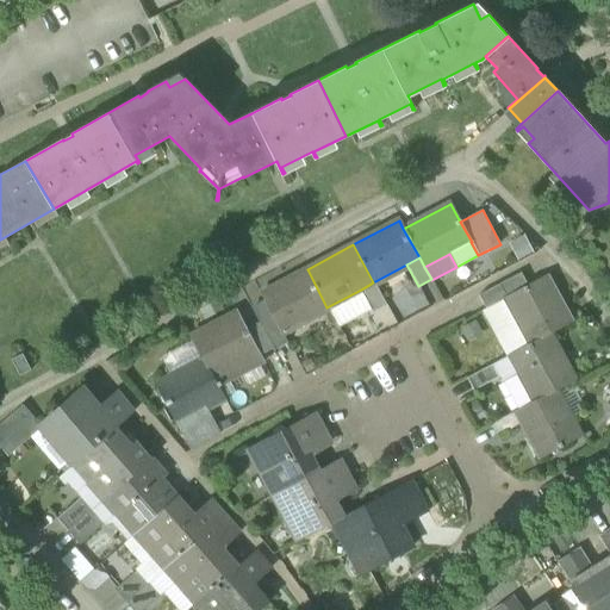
[(282,331),(327,307),(307,269),(261,294),(265,302),(280,332),(282,331)]
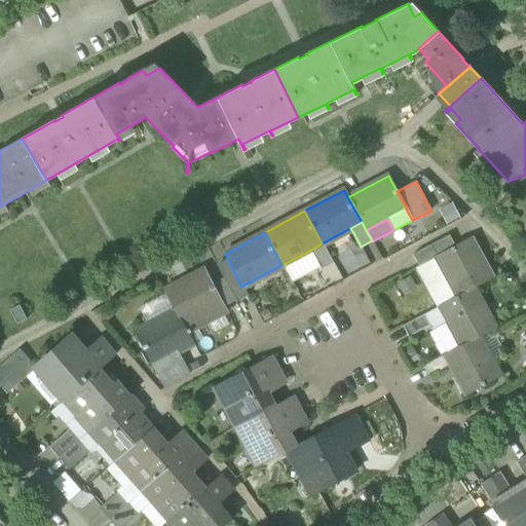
[(413,255),(419,266),(420,266),(438,256),(437,255),(454,246),(449,235),(413,255)]
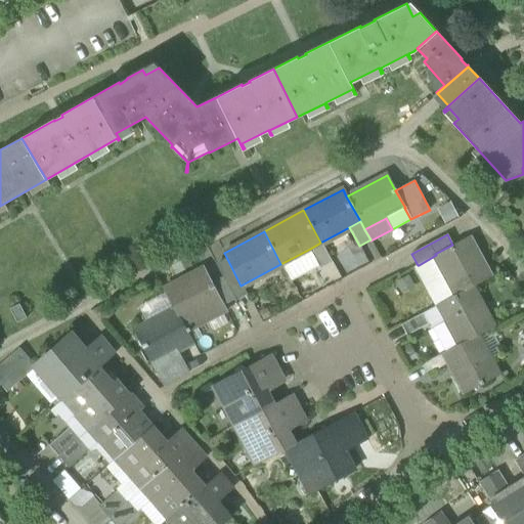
[(436,255),(456,294),(456,295),(472,287),(472,288),(490,277),(468,236),(452,245),(435,254),(436,255)]
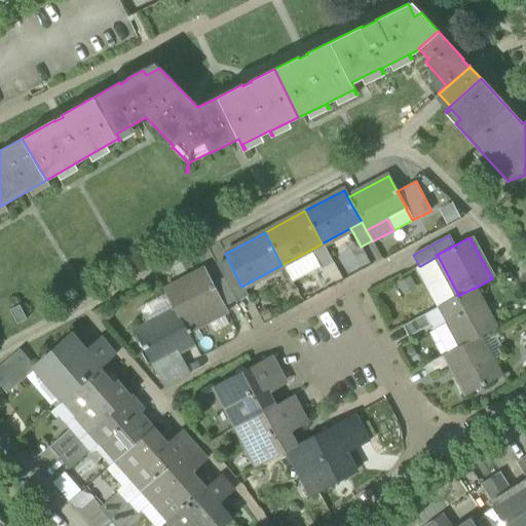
[(312,254),(320,268),(332,262),(322,243),(311,250),(313,254),(312,254)]
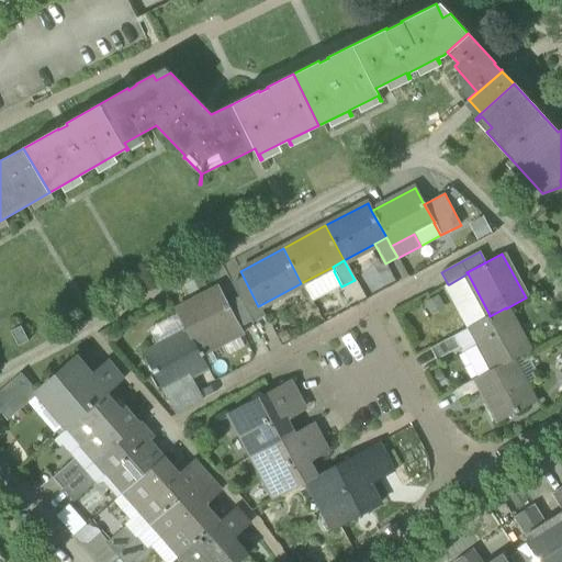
[(468,273),(449,284),(471,325),(490,315),(468,273)]
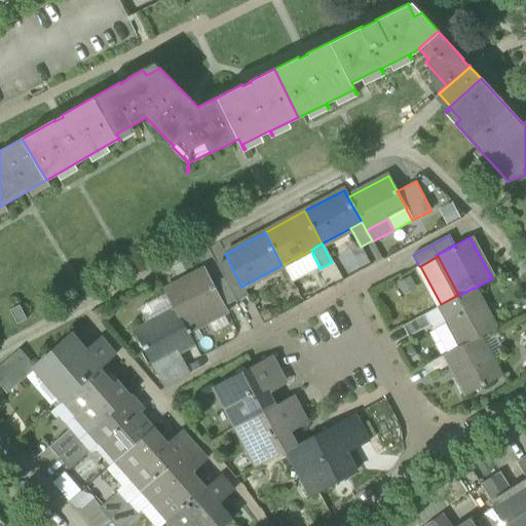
[(217,266),(223,278),(235,301),(248,295),(243,286),(241,287),(228,260),(217,266)]
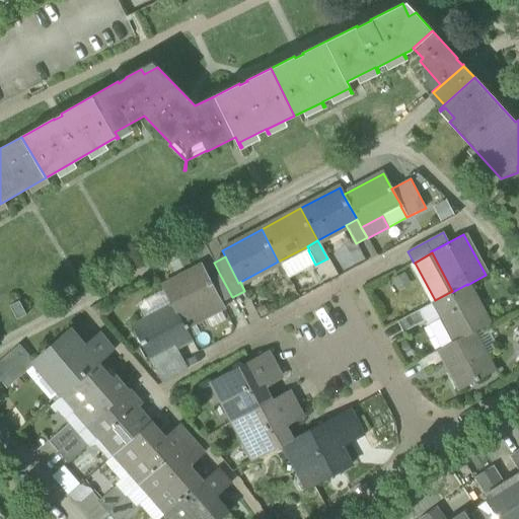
[(162,286),(173,307),(184,329),(206,318),(205,316),(211,313),(206,304),(219,297),(210,280),(202,265),(162,286)]
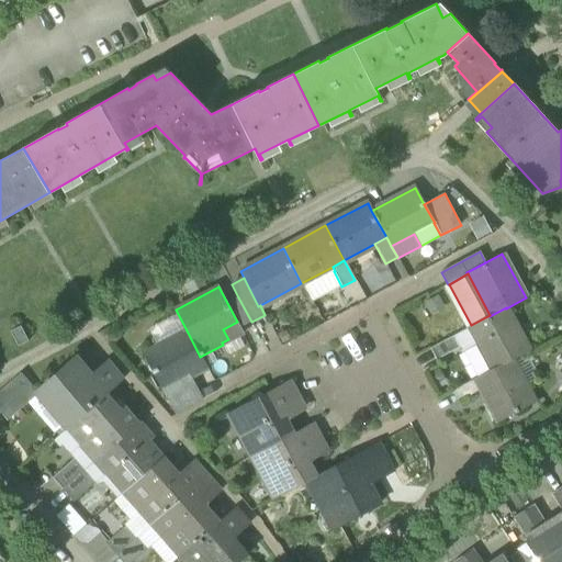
[(240,327),(251,322),(238,298),(227,303),(237,322),(240,327)]
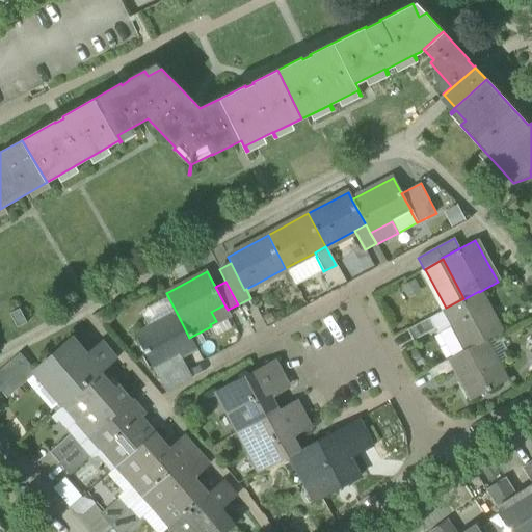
[(446,308),(468,349),(484,341),(501,331),(479,292),(479,291),(463,299),(463,298),(446,308)]
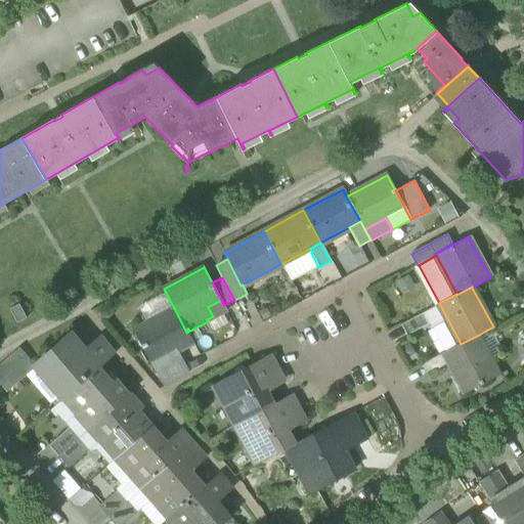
[(227,311),(224,305),(221,300),(208,307),(213,316),(207,319),(208,321),(227,311)]
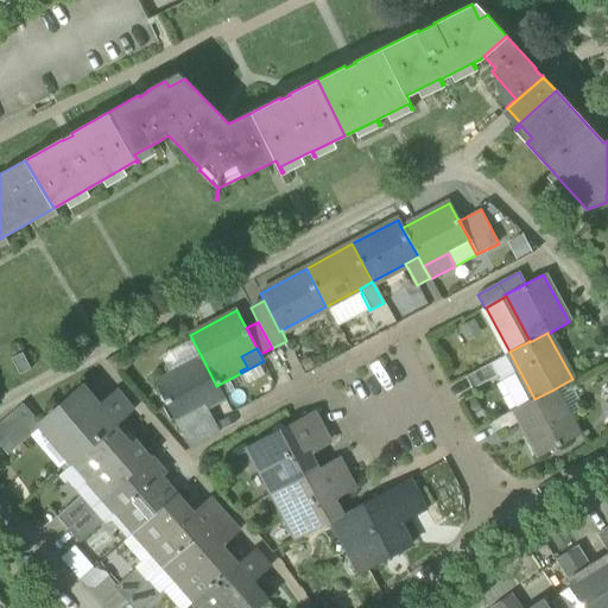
[(222,398),(216,386),(203,360),(157,385),(177,423),(202,409),(222,398)]
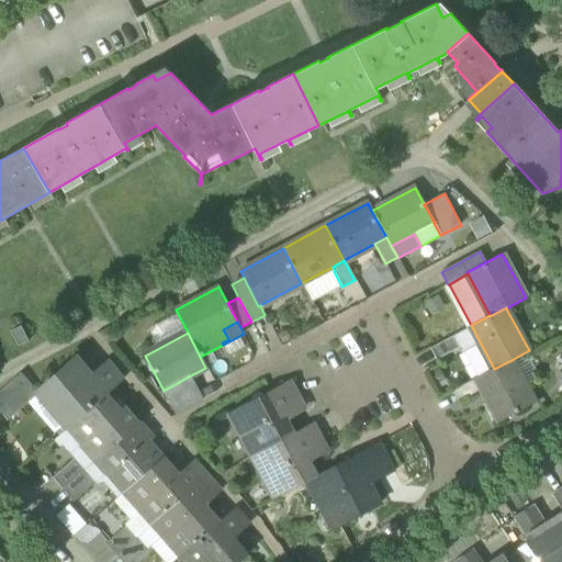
[(430,349),(436,360),(459,348),(453,336),(430,349)]
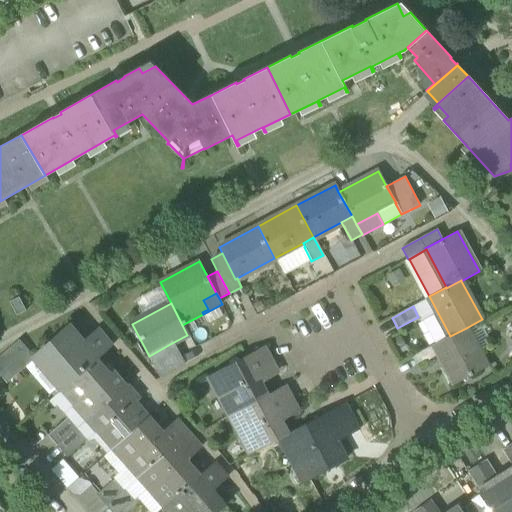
[(61,390),(97,359),(84,343),(69,326),(34,357),(33,358),(34,359),(61,390)]
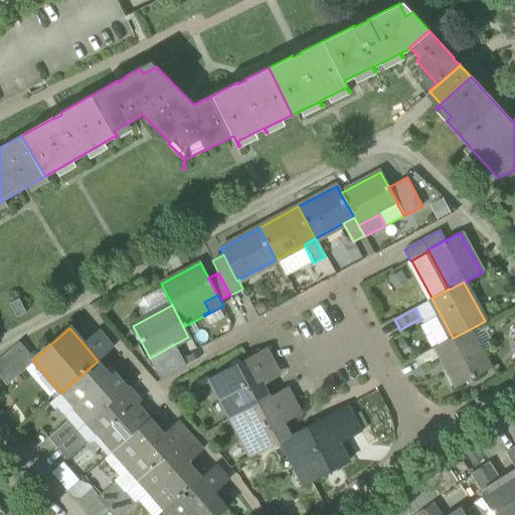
[(490,370),(469,330),(453,338),(436,347),(442,358),(458,388),(490,370)]
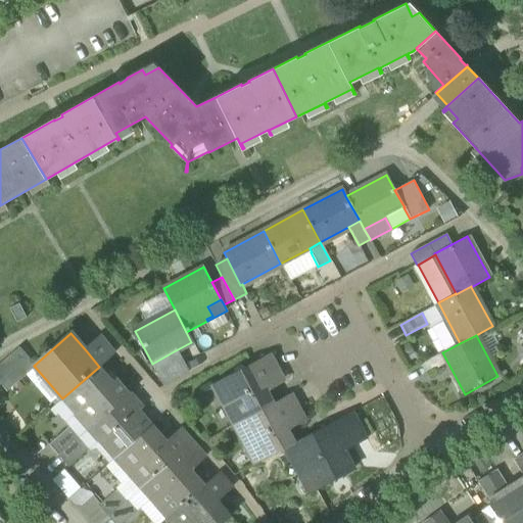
[(101,337),(86,350),(99,367),(114,352),(101,337)]
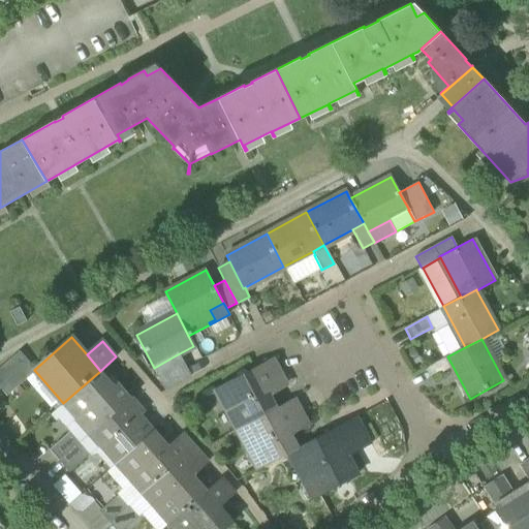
[(0,367),(0,387),(7,396),(35,371),(34,370),(35,369),(20,350),(0,367)]
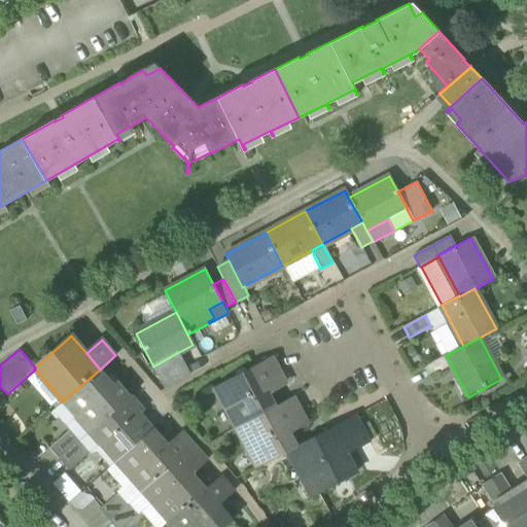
[(153,366),(160,378),(181,366),(175,354),(153,366)]
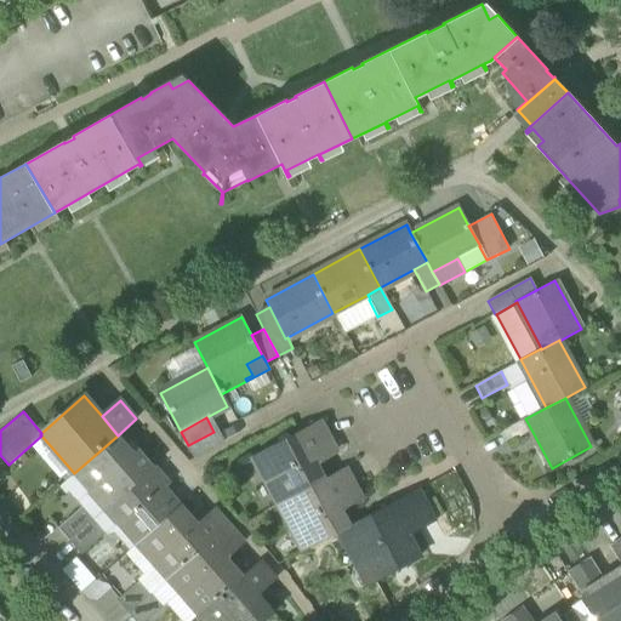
[(500,432),(507,446),(533,432),(525,419),(500,432)]
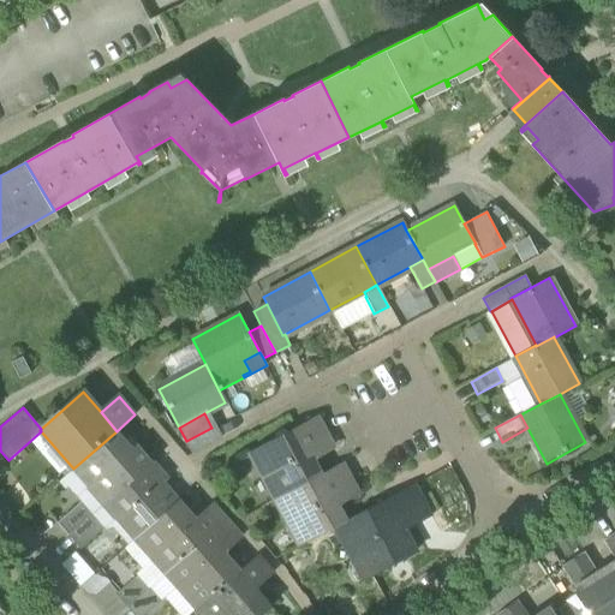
[(291,431),(298,446),(324,431),(316,417),(291,431)]
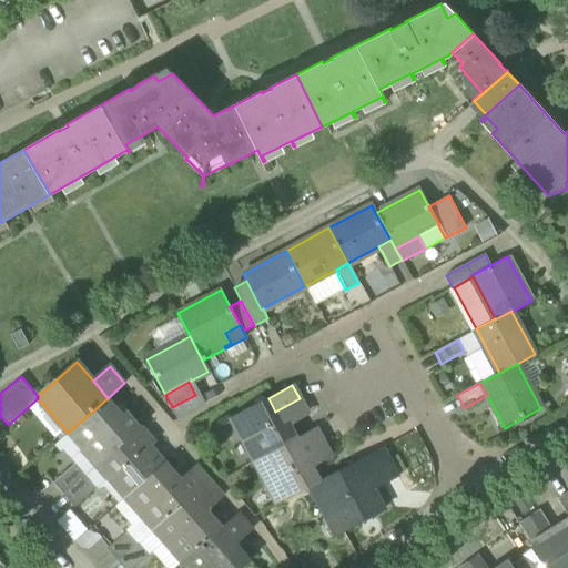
[(202,407),(195,395),(172,407),(178,419),(202,407)]
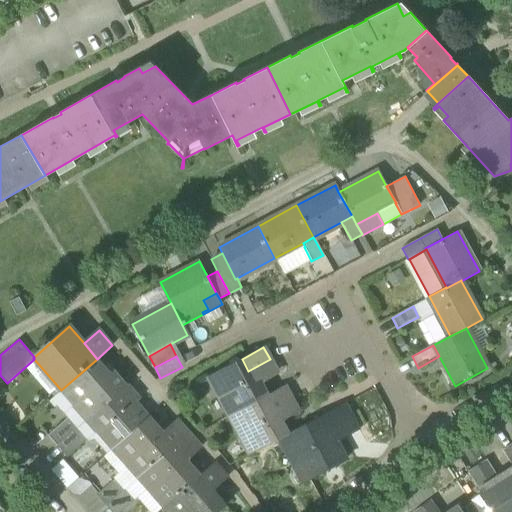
[(80,403),(91,416),(126,385),(114,371),(110,374),(97,359),(61,390),(76,407),(80,403)]
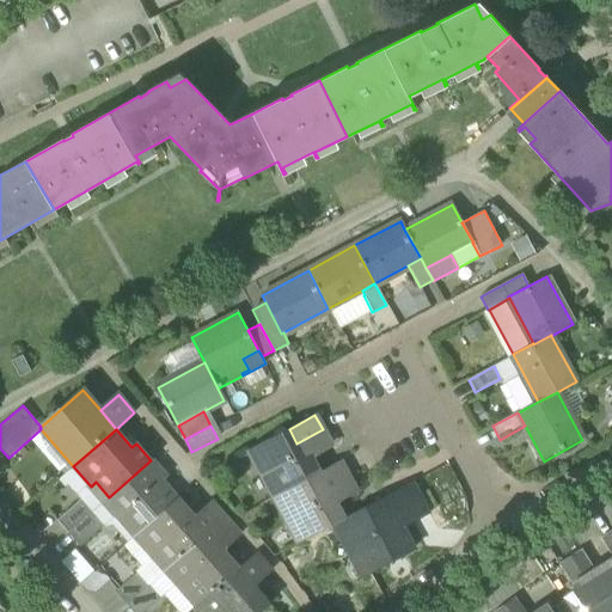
[(249,451),(274,497),(313,476),(319,473),(318,472),(311,458),(312,452),(317,453),(331,445),(323,429),(297,444),(289,429),(249,451)]
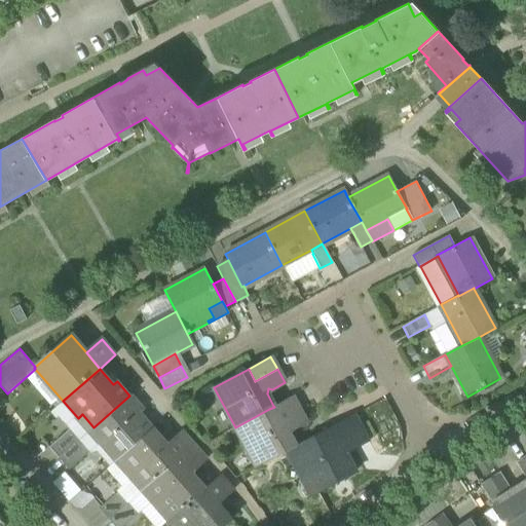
[(100,444),(115,460),(153,428),(145,420),(143,422),(137,415),(143,410),(129,396),(94,427),(89,430),(89,431),(95,427),(105,440),(100,444)]
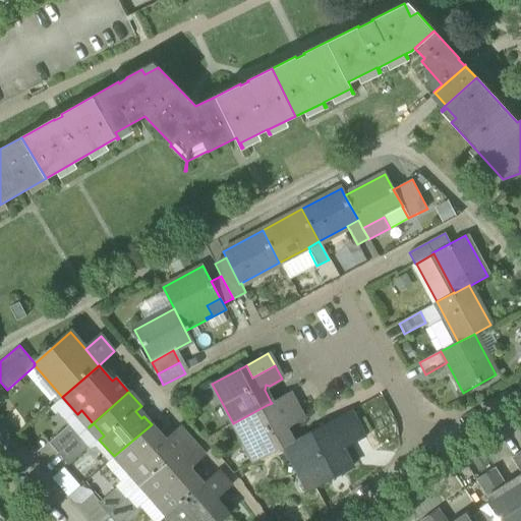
[(267,405),(274,417),(295,405),(289,393),(271,402),(272,403),(267,405)]
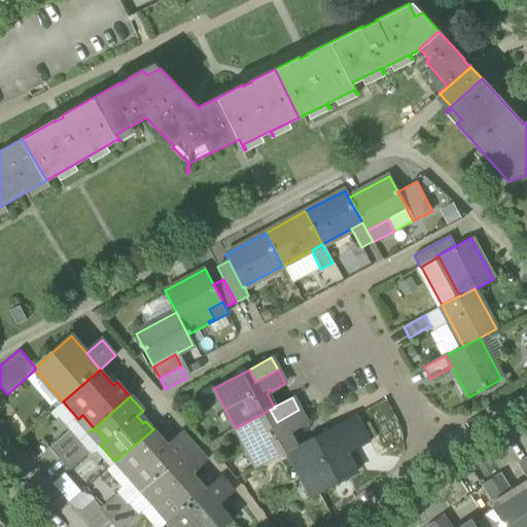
[(277,422),(270,410),(236,428),(257,468),(286,453),(295,448),(288,433),(290,428),(294,429),(306,423),(299,410),(277,422)]
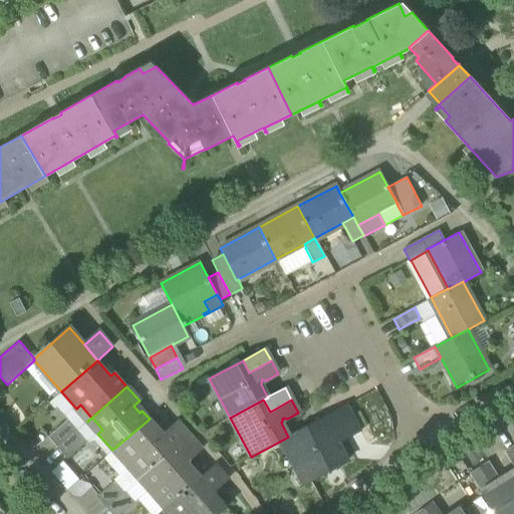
[(334,412),(347,438),(360,431),(346,406),(334,412)]
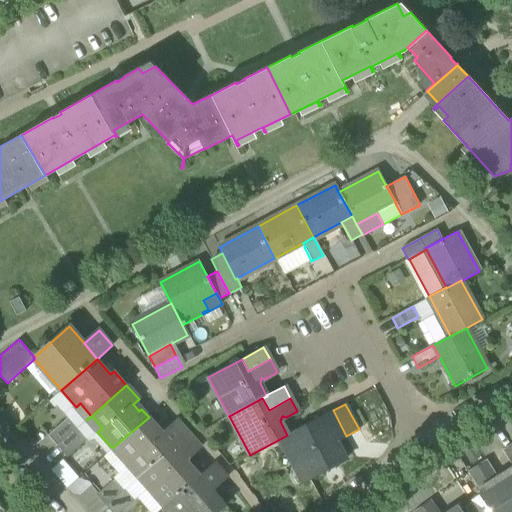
[(333,410),(287,435),(278,440),(289,460),(300,454),(312,477),(348,458),(338,440),(346,436),(333,410)]
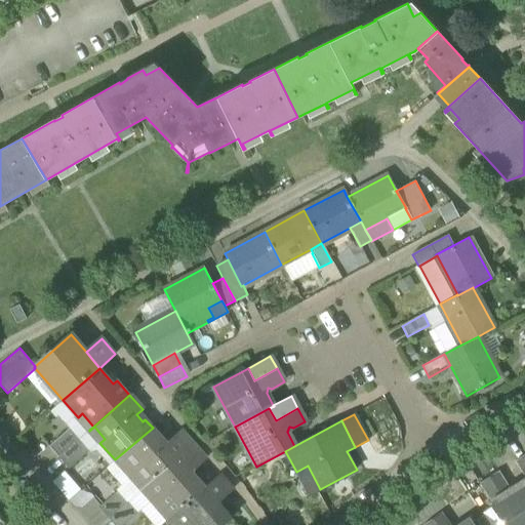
[(89,431),(99,443),(105,439),(94,427),(89,431)]
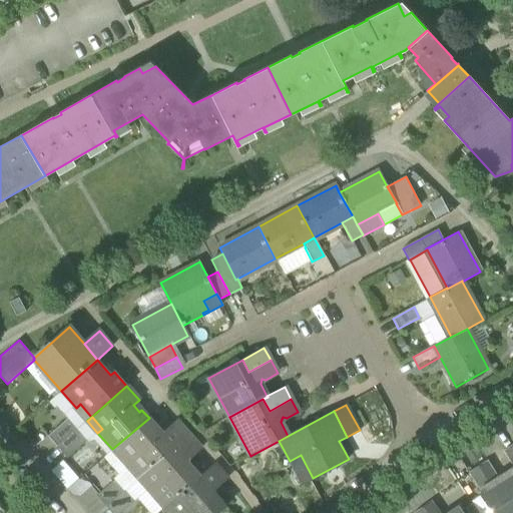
[(47,436),(57,447),(78,428),(69,418),(47,436)]
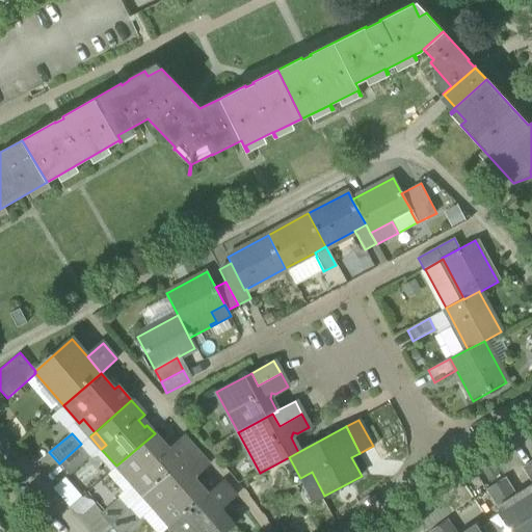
[(149,491),(152,489),(196,450),(183,434),(167,448),(155,433),(116,466),(133,485),(139,480),(149,491)]
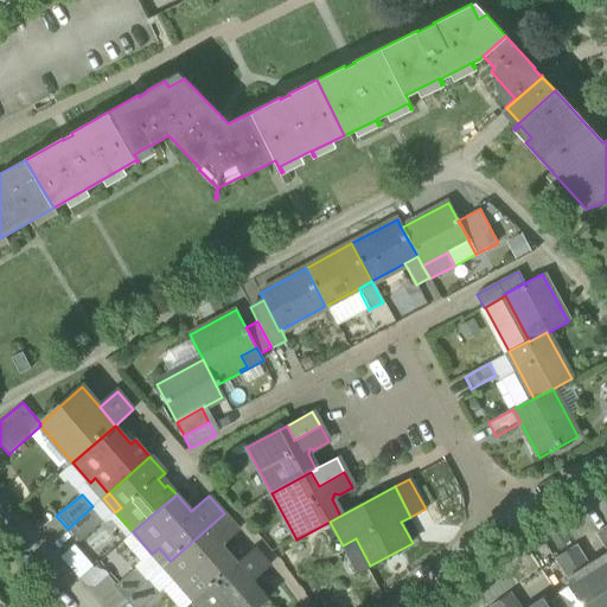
[(104,521),(93,506),(68,529),(78,542),(104,521)]
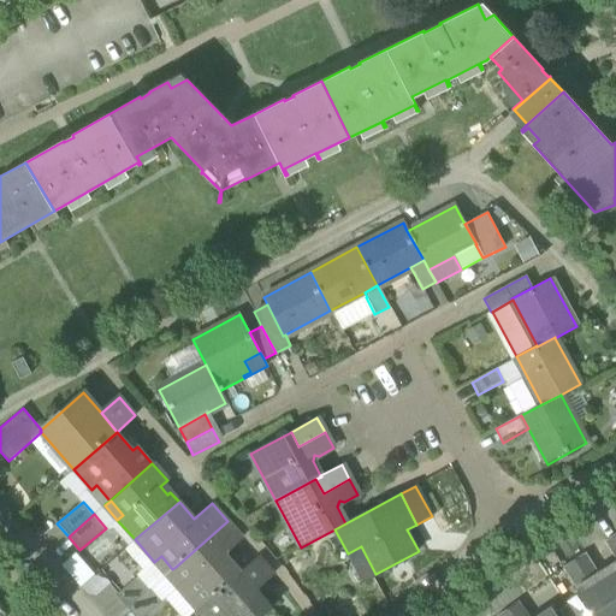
[(179,591),(196,610),(241,572),(225,554),(242,538),(227,521),(176,567),(189,582),(179,591)]
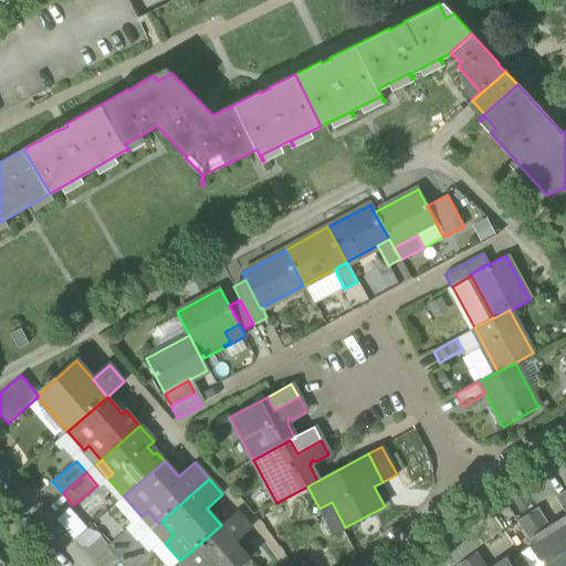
[(565,490),(555,498),(565,513),(565,490)]
